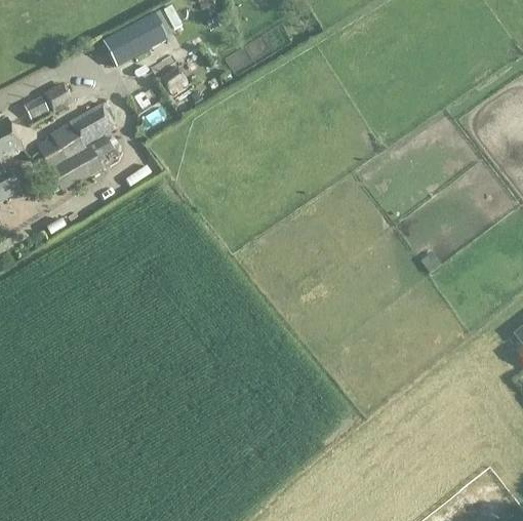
[(156,12),(105,40),(119,66),(169,38),(156,12)]
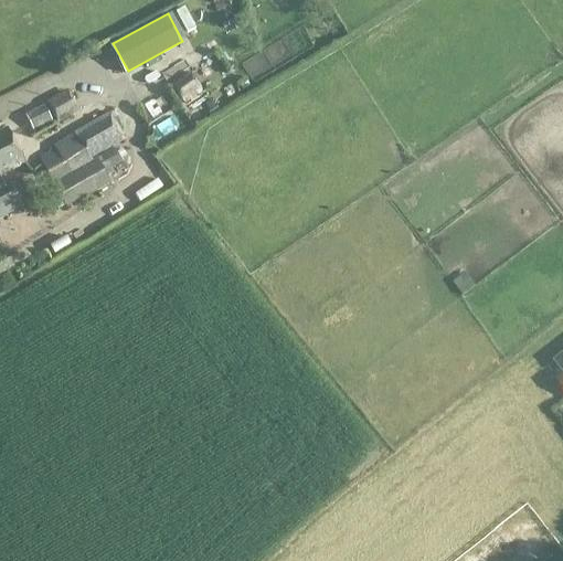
[(202,86),(215,81),(212,69),(226,63),(221,49),(192,57),(202,86)]
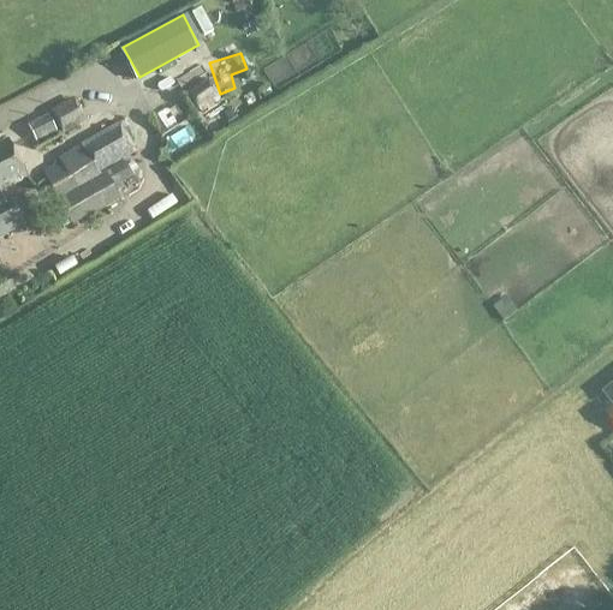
[(147,107),(161,131),(197,109),(183,85),(147,107)]
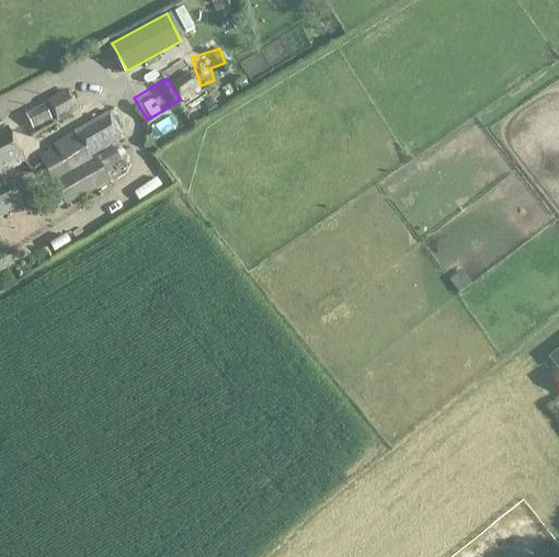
[(52,99),(57,115),(79,108),(72,91),(52,99)]
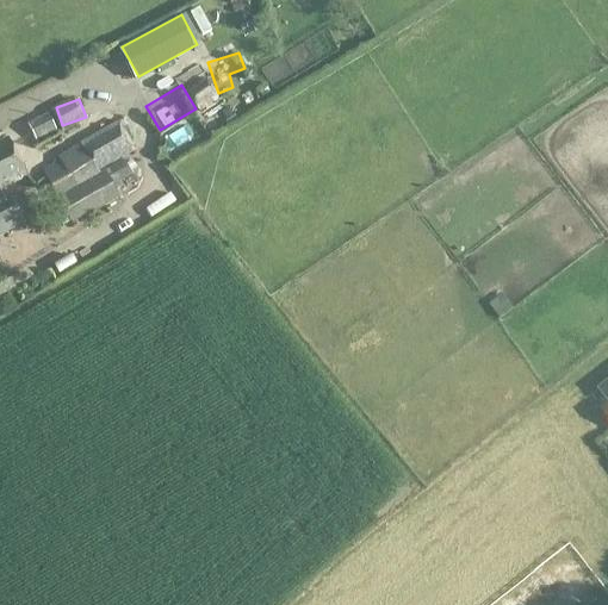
[(30,122),(37,137),(57,128),(50,111),(31,120),(30,122)]
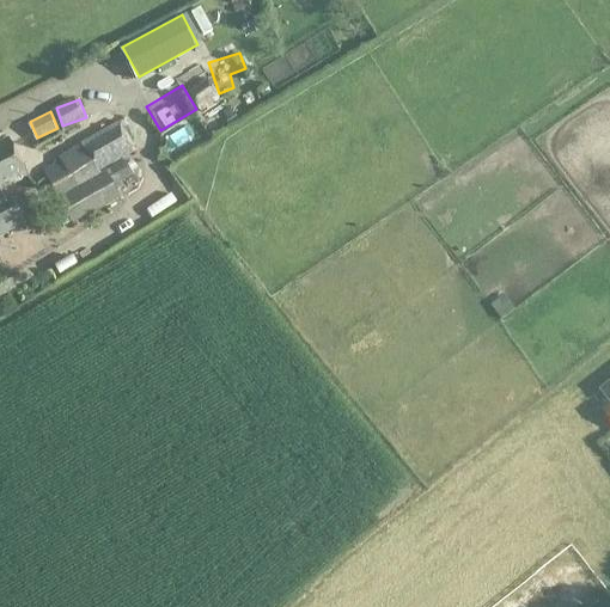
[(83,145),(43,167),(59,196),(68,191),(105,170),(104,166),(138,148),(121,117),(80,140),(83,145)]
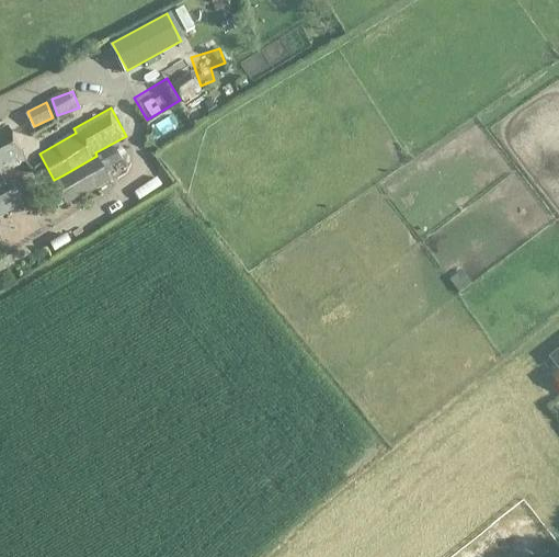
[(0,172),(10,167),(26,158),(8,124),(0,127),(0,199),(11,193),(4,181),(0,173),(0,172)]
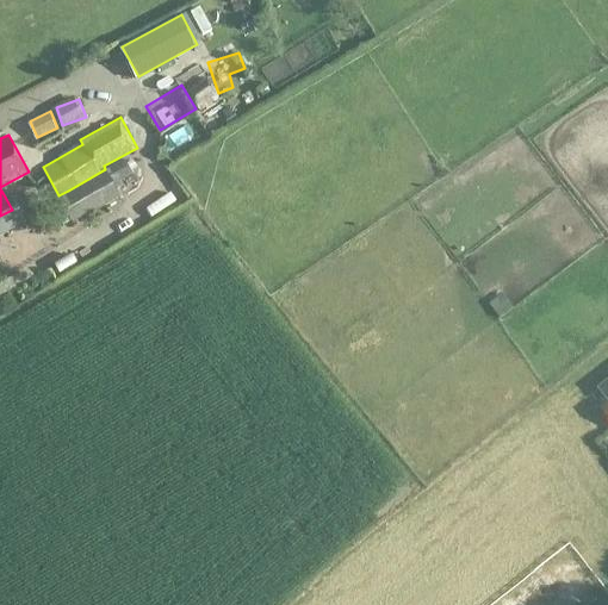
[(106,168),(118,187),(125,184),(123,178),(134,172),(126,157),(106,168)]
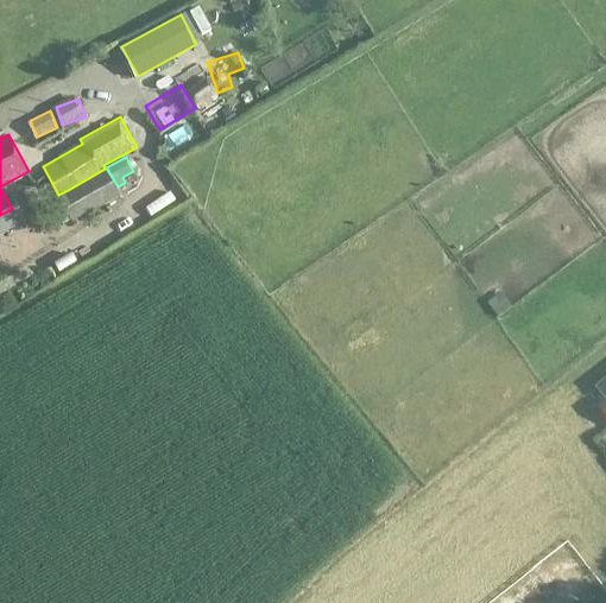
[(68,190),(58,195),(73,220),(81,215),(120,192),(118,186),(106,167),(105,169),(68,190)]
